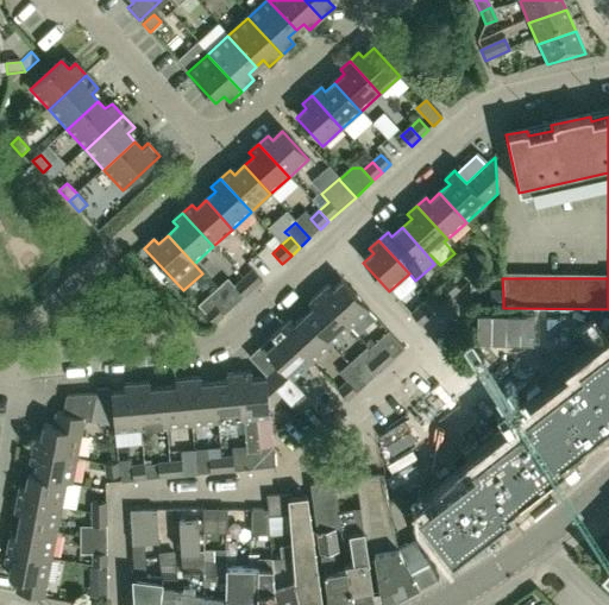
[(478,273),(469,263),(459,271),(469,282),(478,273)]
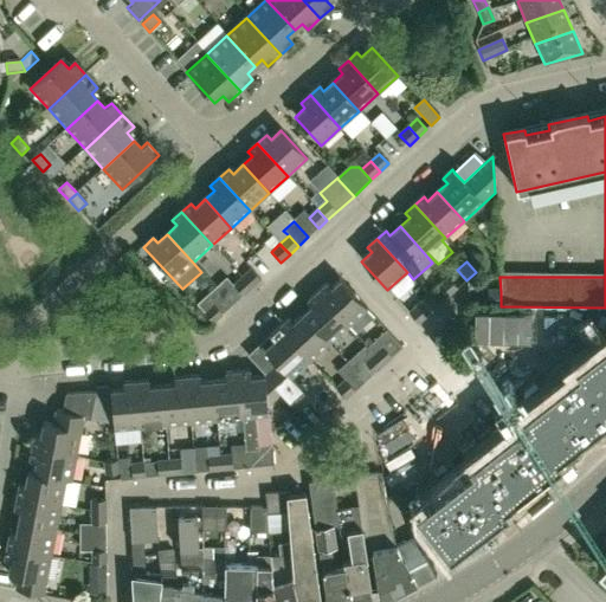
[(252,289),(260,280),(251,271),(243,278),(252,289)]
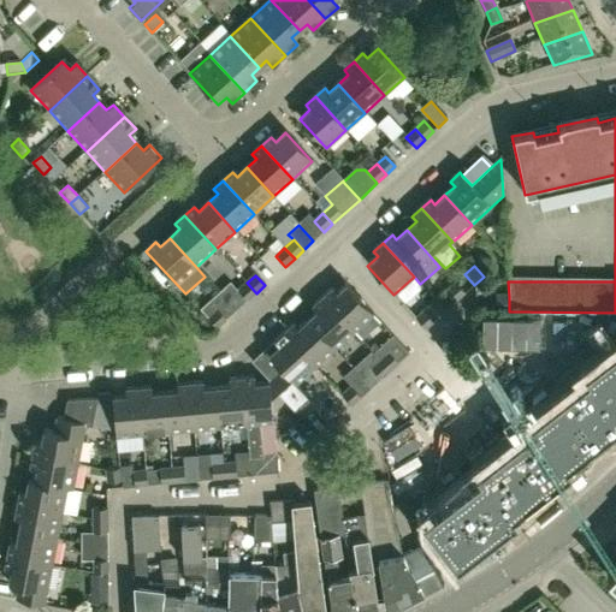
[(237,291),(247,302),(256,293),(247,283),(237,291)]
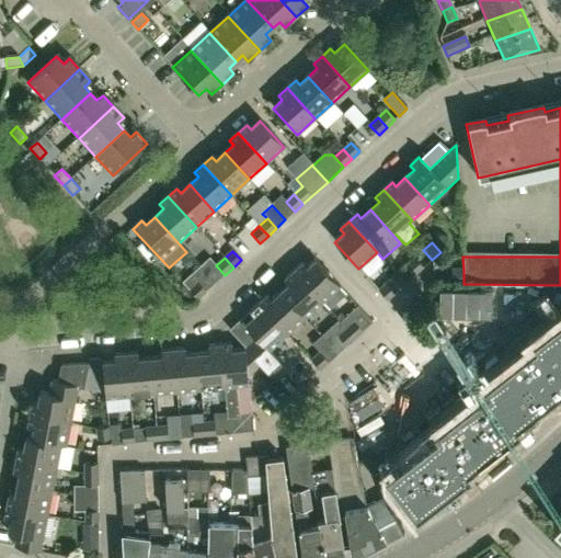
[(405,266),(414,276),(423,269),(414,259),(405,266)]
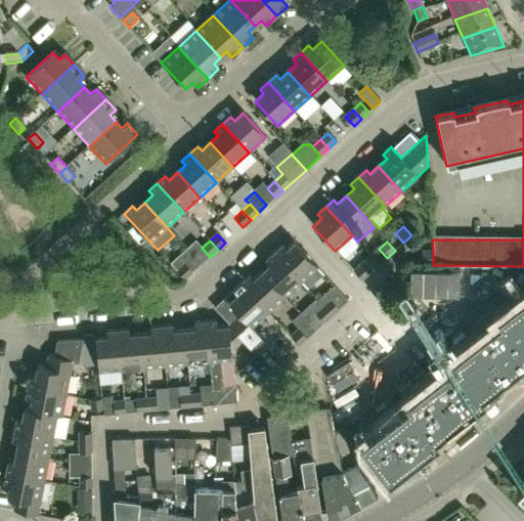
[(317,267),(294,243),(286,251),(281,247),(273,254),(300,283),(317,267)]
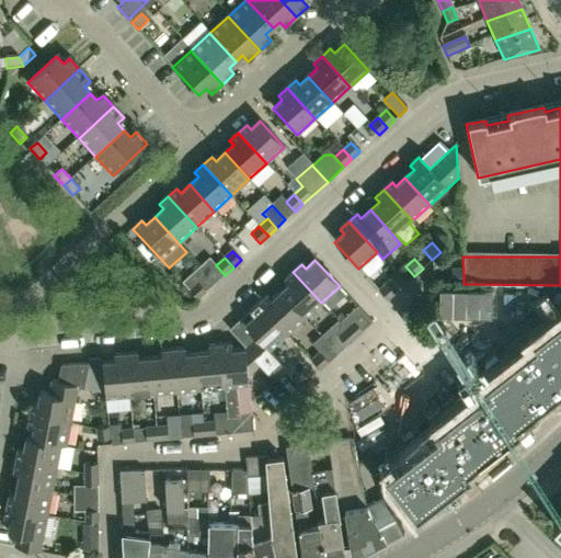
[(451,271),(451,284),(464,284),(464,271),(451,271)]
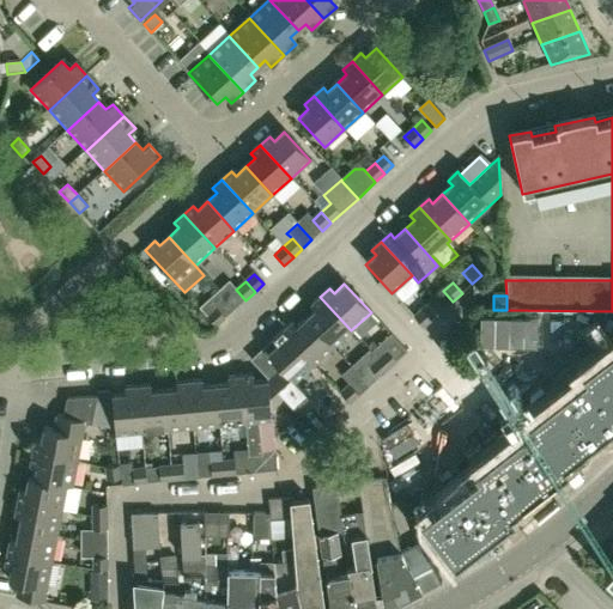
[(315,310),(305,320),(332,348),(351,330),(320,297),(311,305),(315,310)]
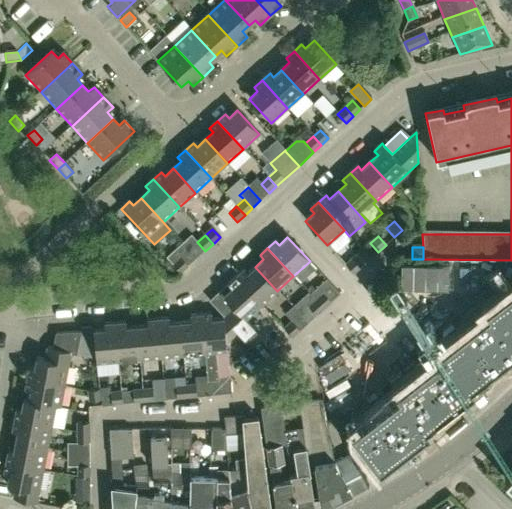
[(344,264),(353,274),(370,259),(361,249),(344,264)]
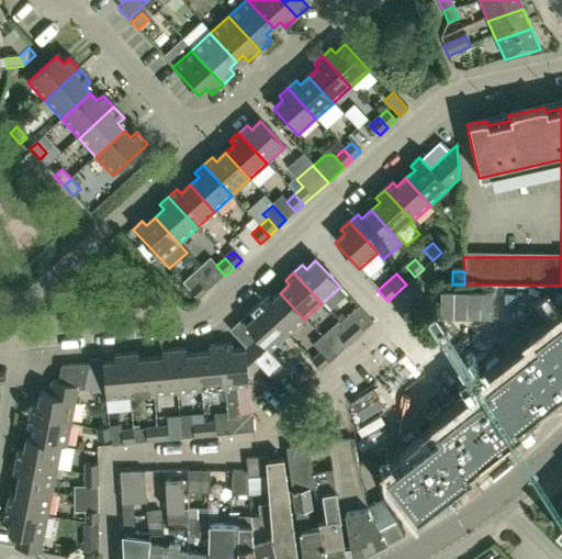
[(198,283),(189,291),(198,301),(206,292),(198,283)]
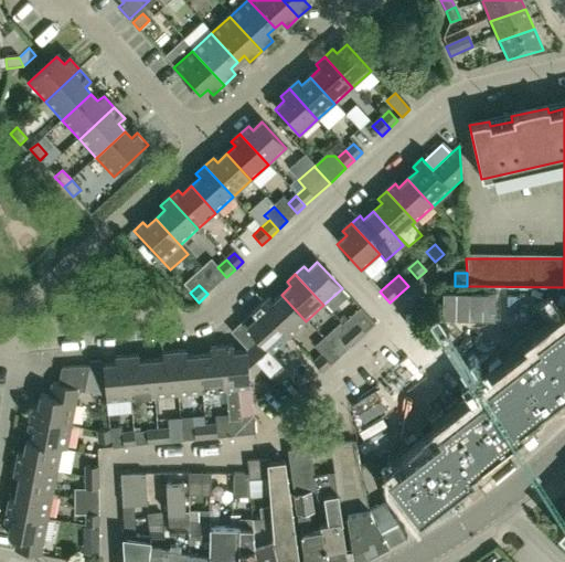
[(268,298),(260,306),(288,337),(306,321),(281,295),(273,303),(268,298)]
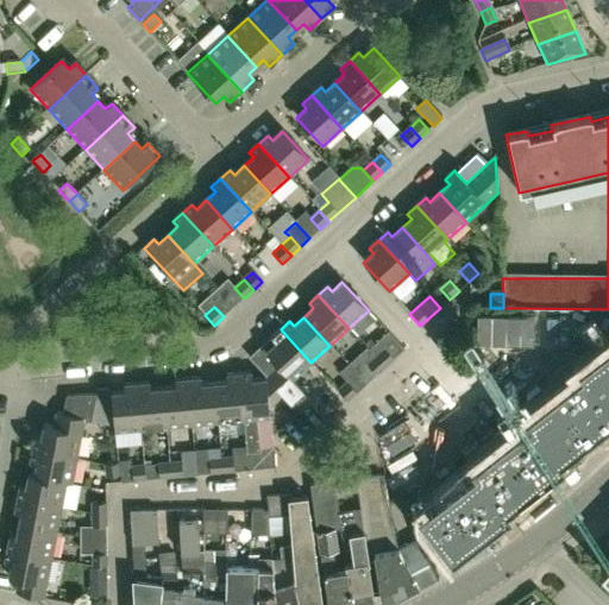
[(292,380),(311,363),(281,329),(271,338),(275,342),(265,352),(278,367),(267,378),(283,396),(301,415),(313,403),(292,380)]
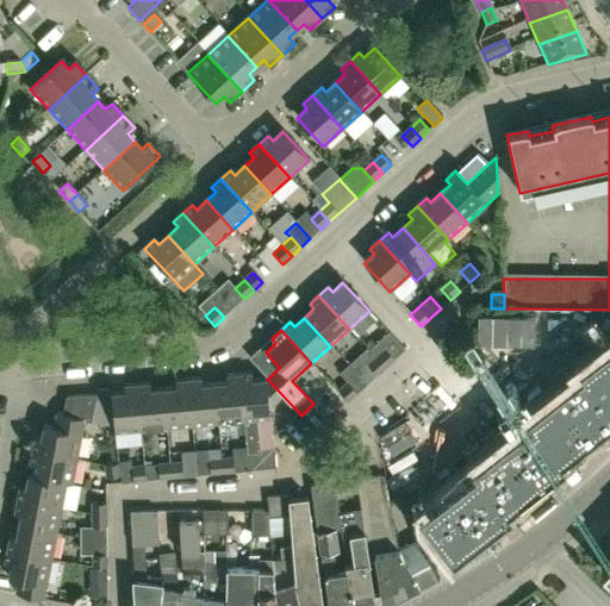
[(429,508),(417,517),(452,561),(452,560),(456,566),(458,566),(453,558),(465,550),(470,556),(486,543),(502,531),(498,525),(509,516),(510,517),(511,516),(506,510),(518,501),(523,507),(523,506),(554,482),(568,472),(565,467),(560,461),(572,453),(577,458),(609,432),(604,426),(609,422),(609,344),(598,354),(589,361),(578,369),(582,374),(572,382),(564,388),(545,404),(535,410),(524,419),(528,424),(520,430),(510,437),(491,453),(481,458),(471,468),(474,473),(466,479),(458,486),(448,493),(437,501),(429,508)]
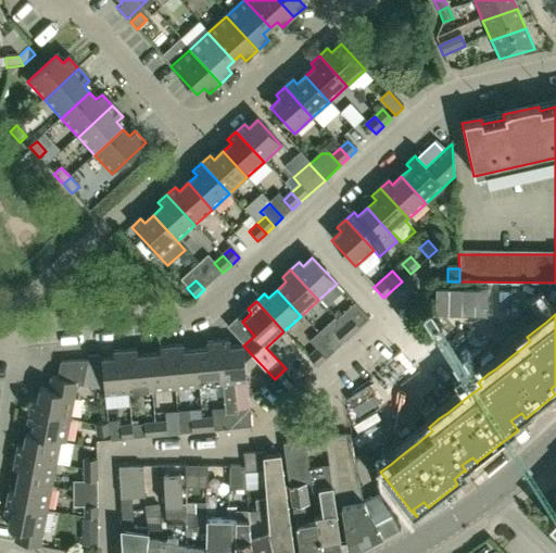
[(341,326),(351,336),(359,329),(350,318),(341,326)]
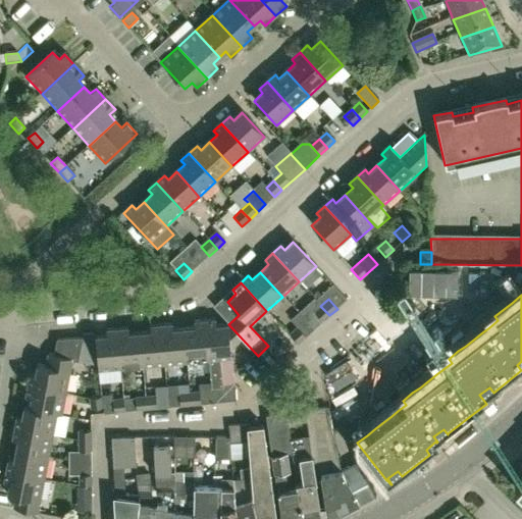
[(313,312),(322,322),(329,315),(320,306),(313,312)]
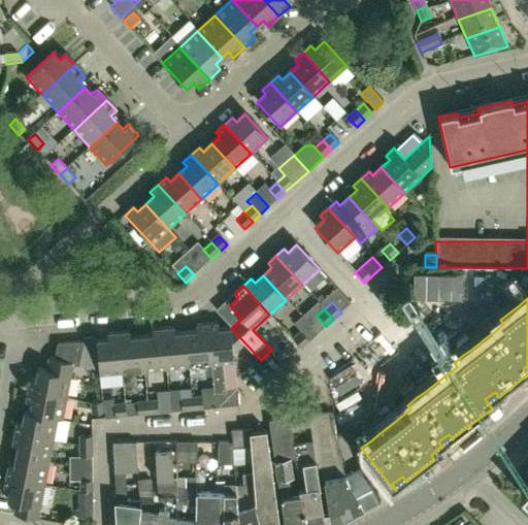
[(245,343),(231,328),(230,329),(218,330),(218,325),(206,326),(210,365),(212,390),(213,396),(225,394),(222,364),(233,363),(232,355),(245,343)]
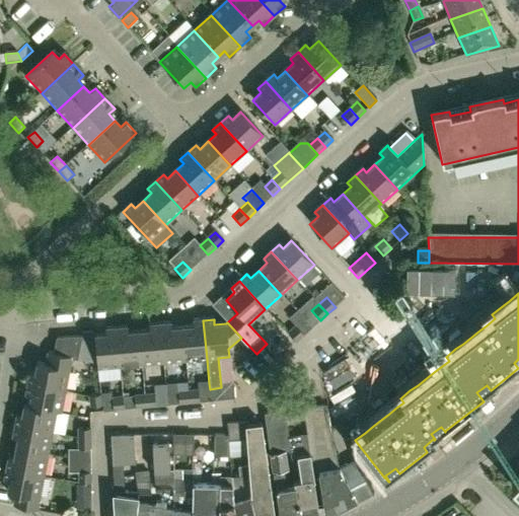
[(193,326),(181,327),(184,361),(207,359),(203,320),(193,321),(193,326)]
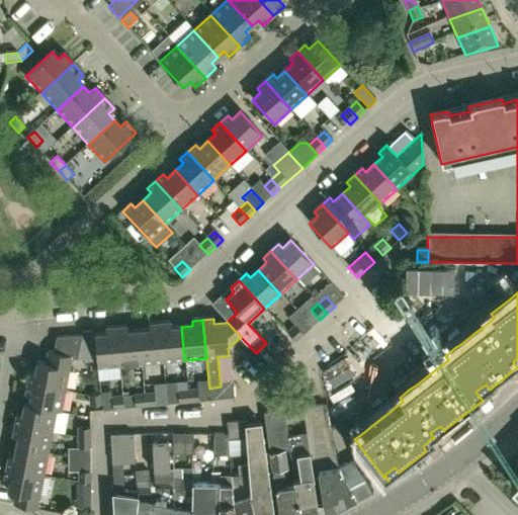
[(184,360),(181,327),(170,328),(170,323),(159,324),(163,362),(184,360)]
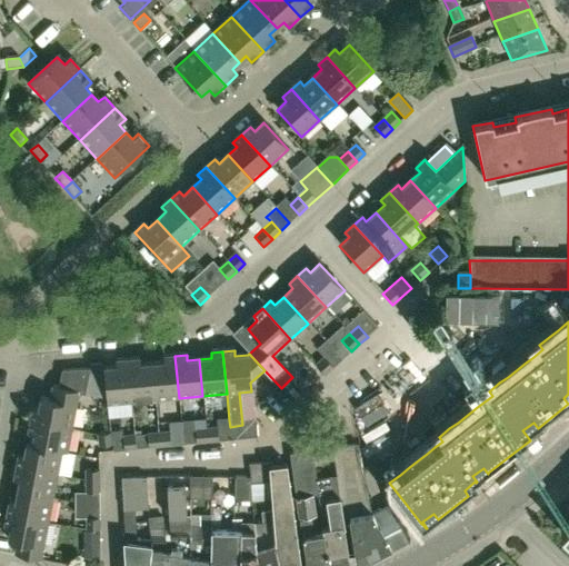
[(163,363),(151,364),(155,400),(179,398),(175,356),(163,357),(163,363)]
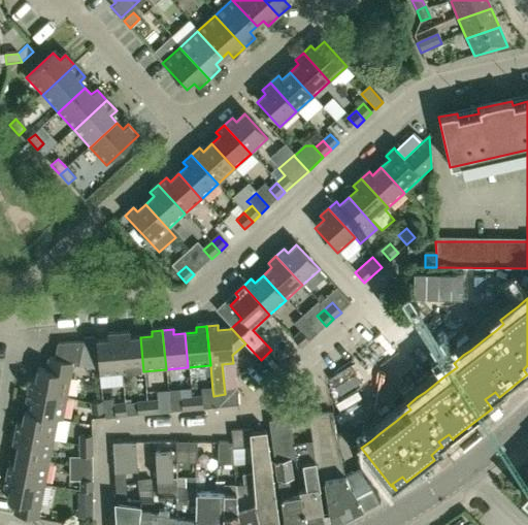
[(293,340),(300,349),(308,341),(301,332),(293,340)]
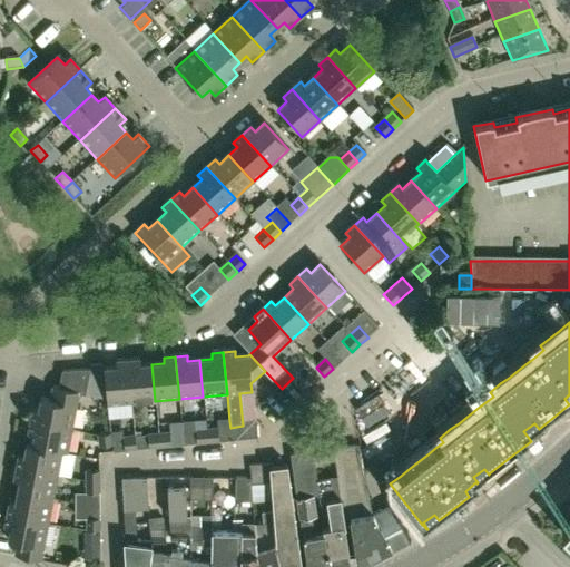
[(139,360),(127,361),(131,403),(155,401),(151,364),(139,365),(139,360)]
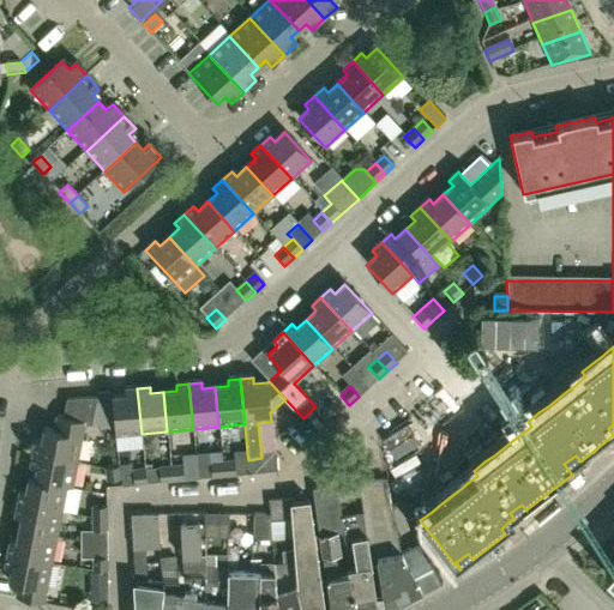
[(125,396),(112,397),(114,430),(115,436),(142,434),(137,388),(125,390),(125,396)]
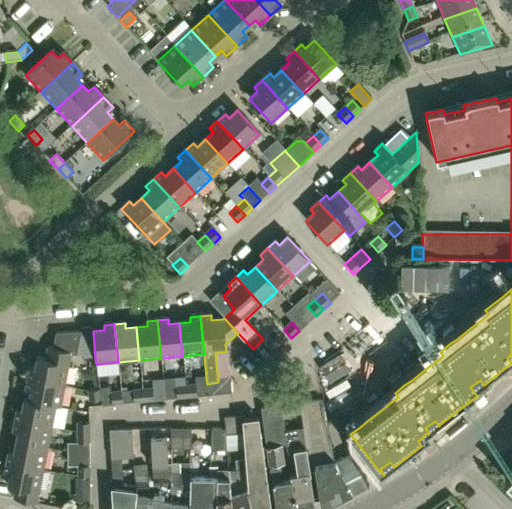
[(29,369),(27,379),(64,387),(70,354),(76,355),(95,359),(93,331),(92,329),(81,329),(80,332),(55,335),(52,350),(47,348),(45,360),(36,359),(34,370),(29,369)]
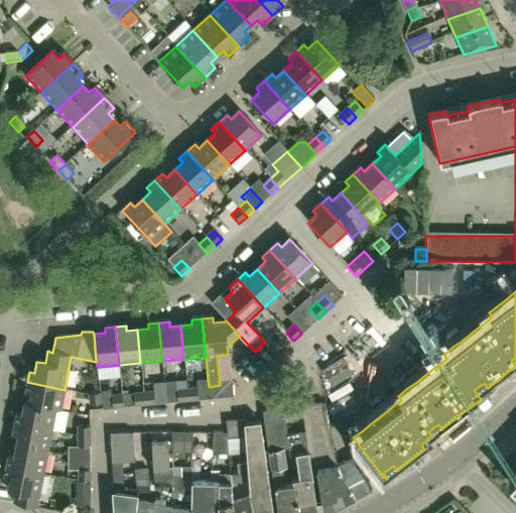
[(186,389),(187,401),(210,399),(209,387),(208,381),(197,382),(197,388),(186,389)]
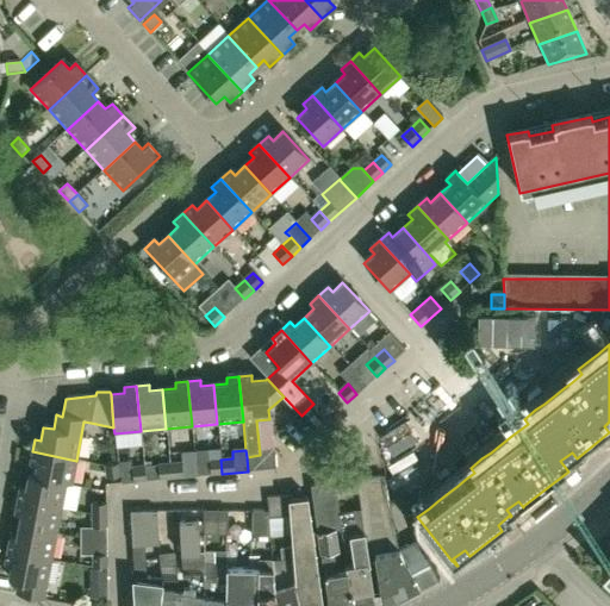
[(36,466),(33,478),(66,485),(72,486),(76,461),(32,451),(30,464),(36,466)]
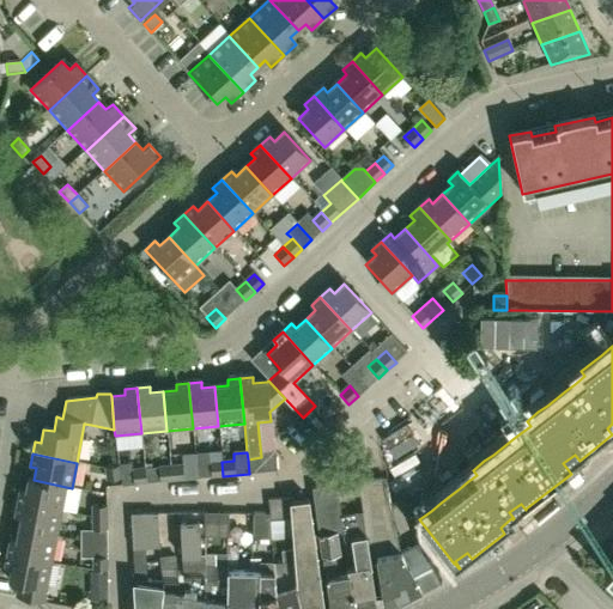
[(223,476),(222,462),(210,463),(211,477),(223,476)]
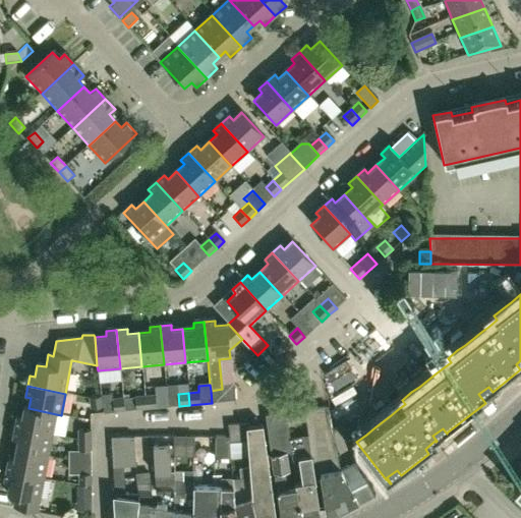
[(104,413),(113,412),(112,400),(112,396),(103,397),(104,413)]
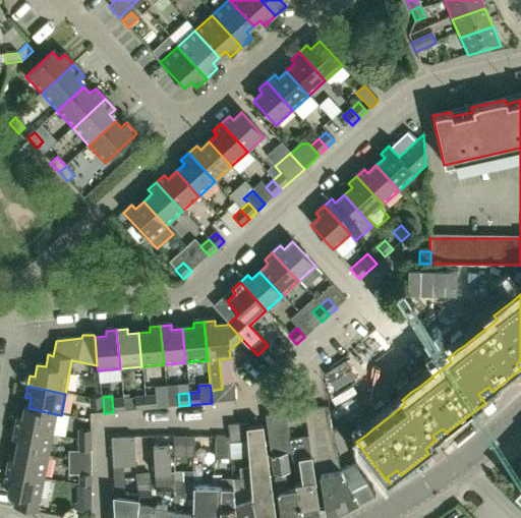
[(101,397),(90,399),(91,409),(103,407),(101,397)]
